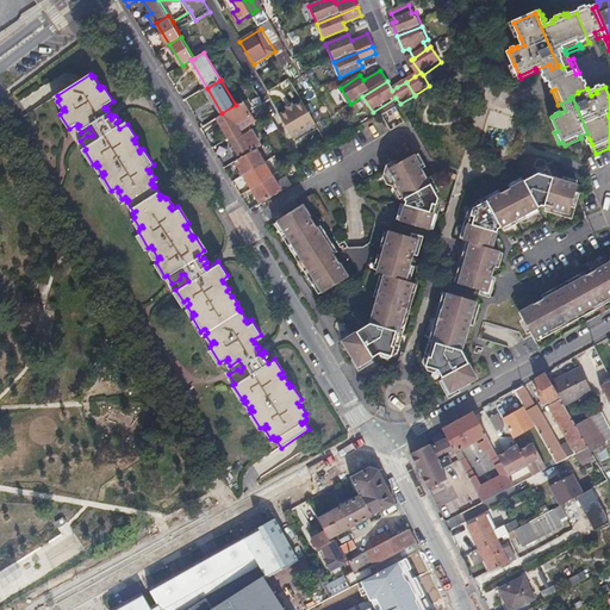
[(272,99),(267,101),(287,139),(313,125),(299,100),(279,111),(272,99)]
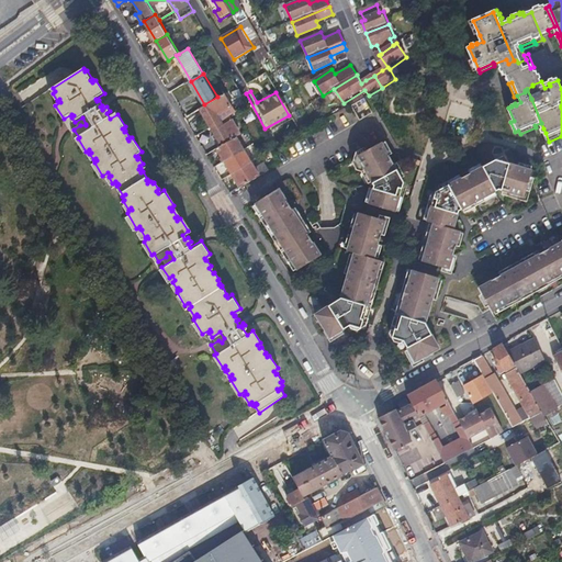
[(200,107),(212,126),(222,121),(217,113),(232,104),(225,92),(217,97),(204,104),(200,107)]
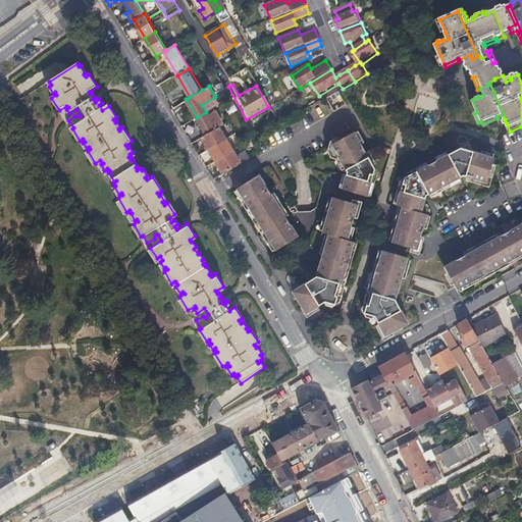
[(197,117),(207,135),(220,126),(223,125),(212,108),(206,112),(197,117)]
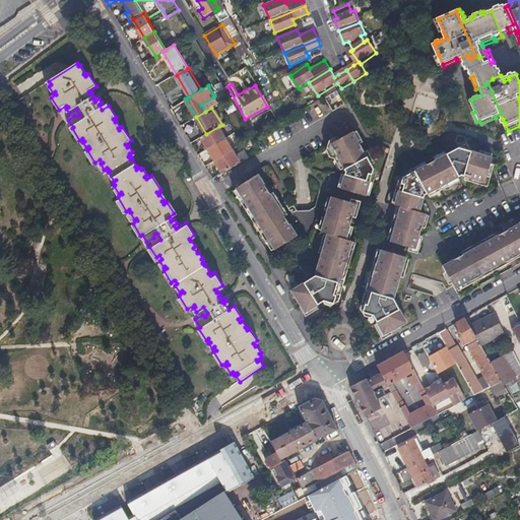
[(201,137),(208,148),(226,137),(219,126),(206,134),(201,137)]
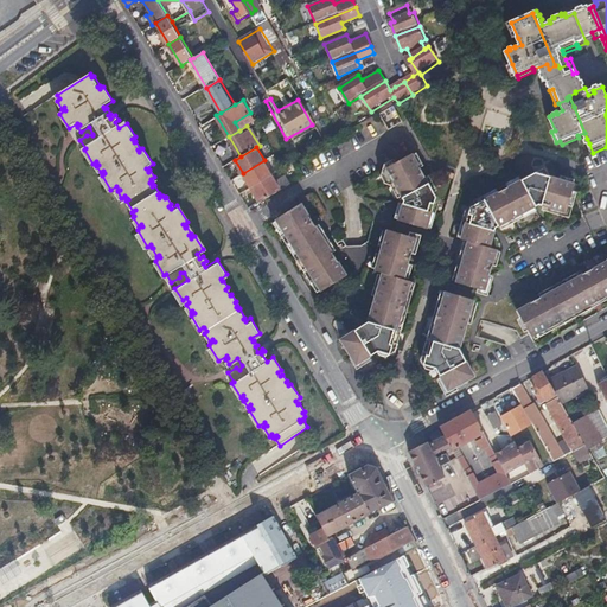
[(413,153),(383,170),(383,172),(382,176),(385,181),(390,184),(397,196),(400,193),(403,198),(397,217),(427,227),(427,224),(432,225),(436,212),(432,210),(436,195),(413,153)]
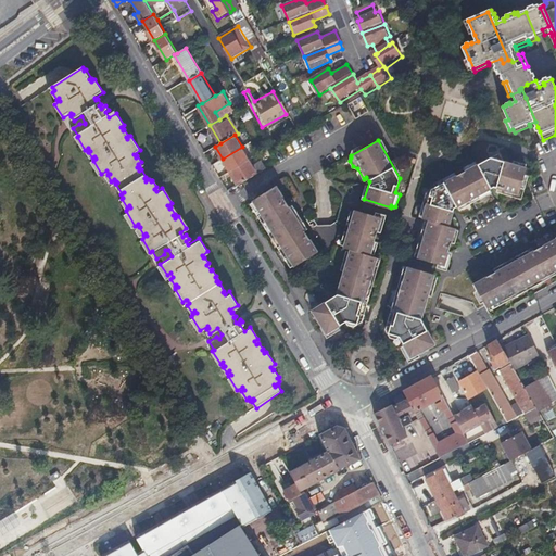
[(223,159),(230,171),(250,159),(242,147),(223,159)]
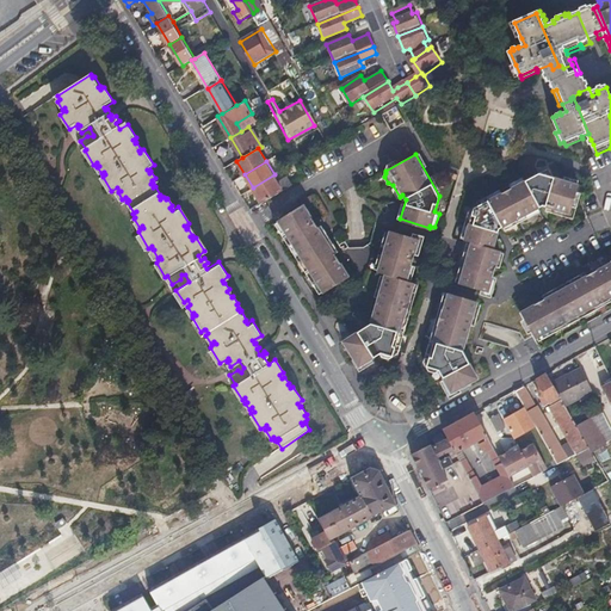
[(253,187),(261,202),(282,190),(294,184),(289,177),(279,183),(275,174),(253,187)]
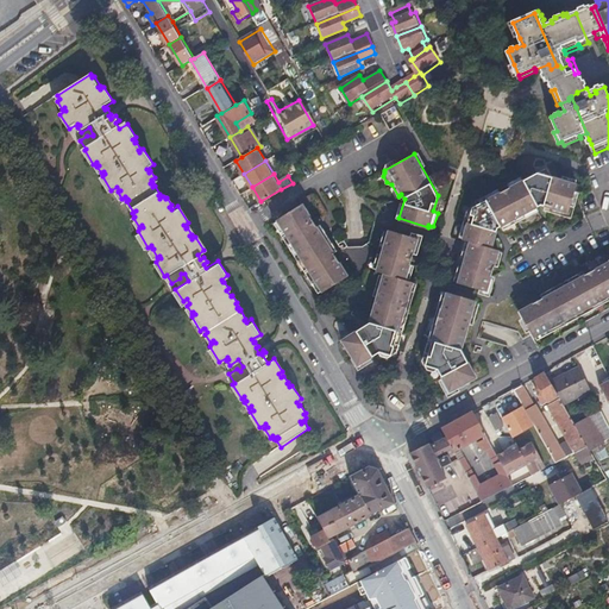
[(476,200),(478,206),(473,208),(469,221),(466,220),(462,236),(465,237),(464,239),(466,239),(454,278),(459,280),(458,282),(488,290),(501,249),(494,246),(500,227),(504,225),(507,228),(541,211),(539,207),(544,205),(548,207),(547,211),(552,213),(554,208),(562,211),(560,214),(572,219),(576,209),(572,207),(578,187),(553,179),(551,174),(547,175),(540,174),(525,181),(522,177),(515,180),(518,186),(496,196),(494,192),(476,200)]
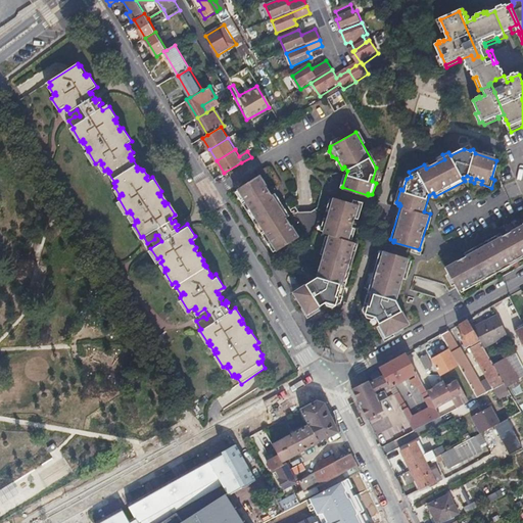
[(275,197),(260,175),(237,189),(256,220),(281,205),(275,197)]
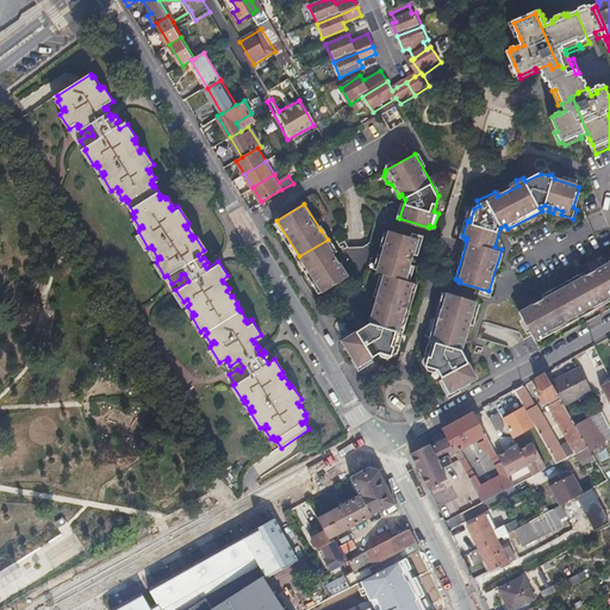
[(406,278),(417,237),(388,228),(377,269),(385,272),(371,322),(343,338),(359,363),(379,352),(381,356),(388,358),(392,354),(412,280),(406,278)]
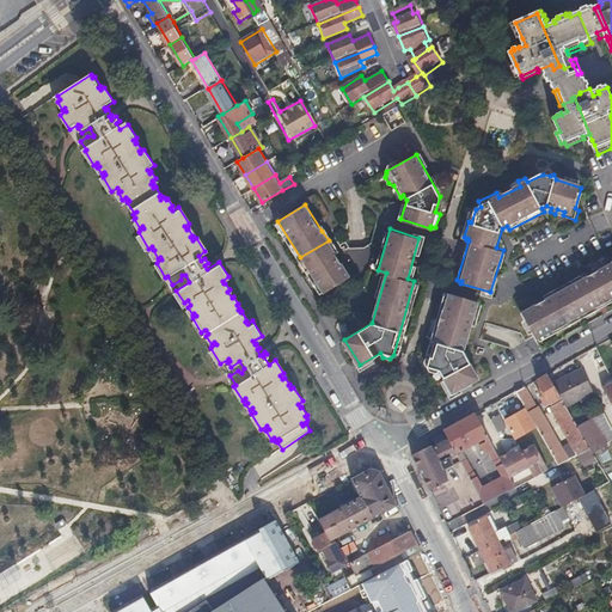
[(349,276),(329,240),(300,257),(320,294),(349,276)]
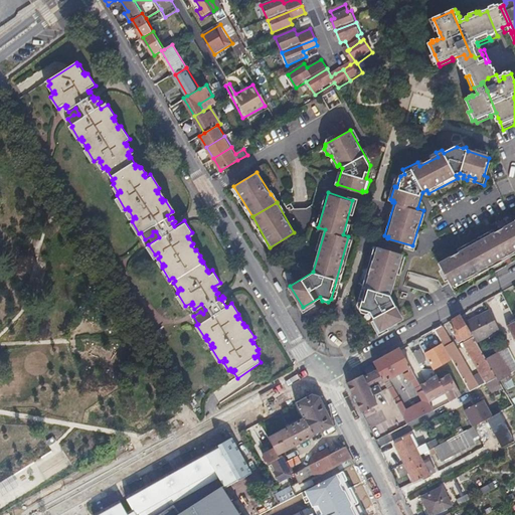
[(514,220),(514,221),(440,263),(452,286),(454,285),(465,279),(478,272),(480,274),(503,261),(502,258),(514,250),(514,220)]
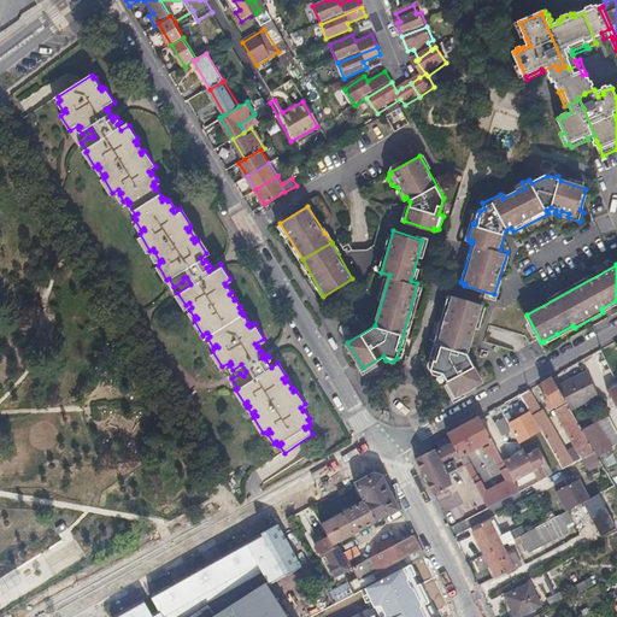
[(456,394),(482,380),(468,353),(482,303),(453,295),(432,370),(434,374),(439,375),(444,372),(456,394)]
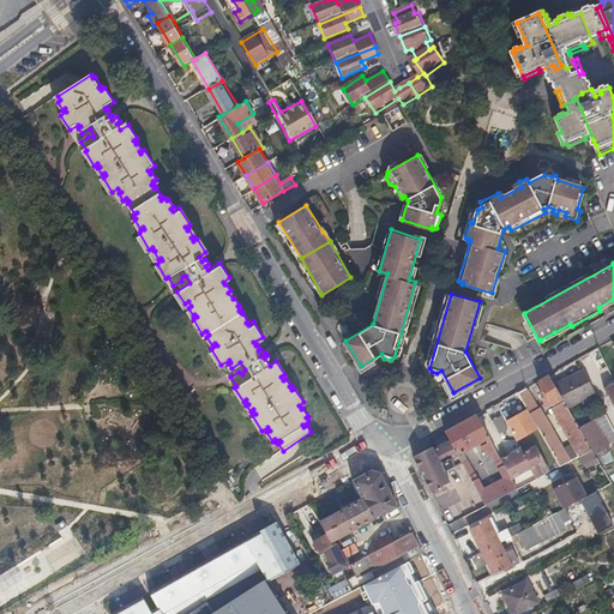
[(554,332),(541,339),(543,343),(555,336),(554,332)]
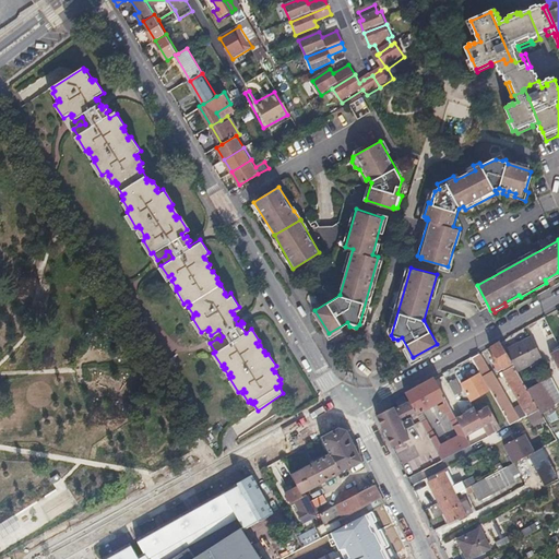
[(544,358),(533,336),(510,346),(522,370),(544,358)]
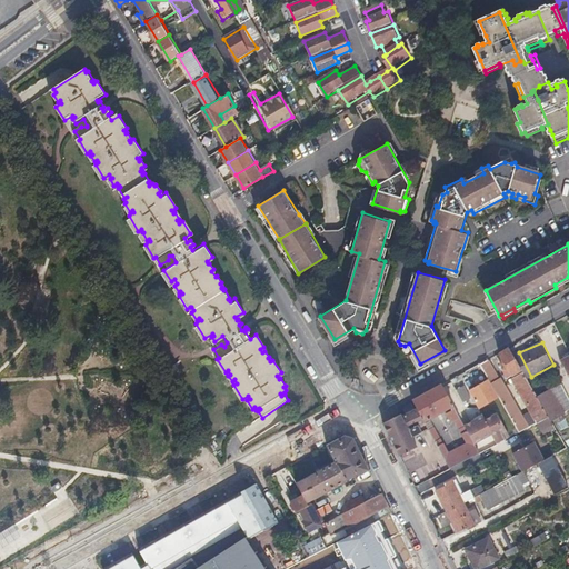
[(515,355),(509,347),(499,351),(509,370),(513,377),(523,370),(515,355)]
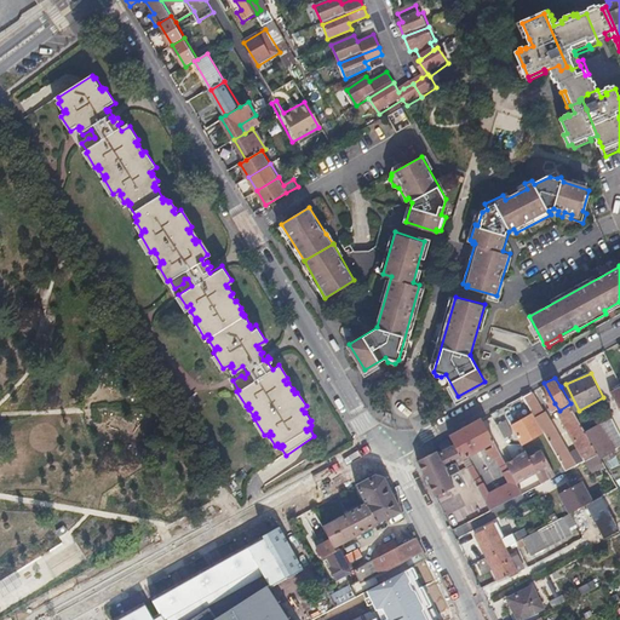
[(566,384),(561,386),(570,403),(573,407),(575,412),(579,411),(566,384)]
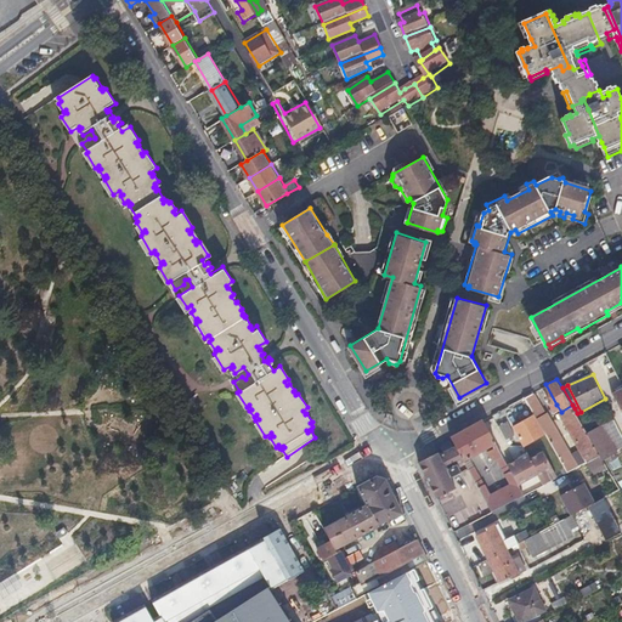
[(533,391),(526,395),(536,414),(548,434),(559,456),(569,451),(553,420),(550,416),(548,416),(533,391)]
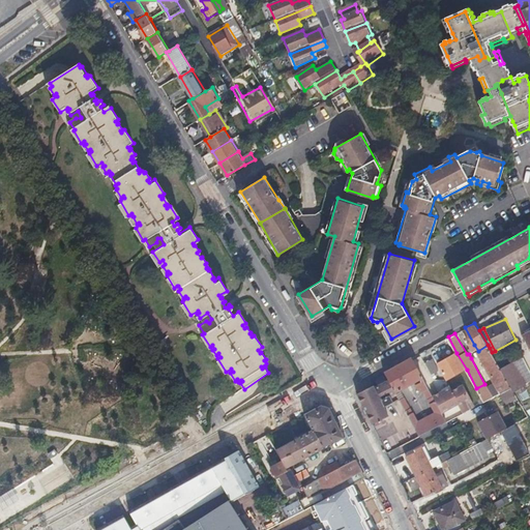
[(490,348),(478,353),(502,393),(512,388),(501,367),(492,352),(490,348)]
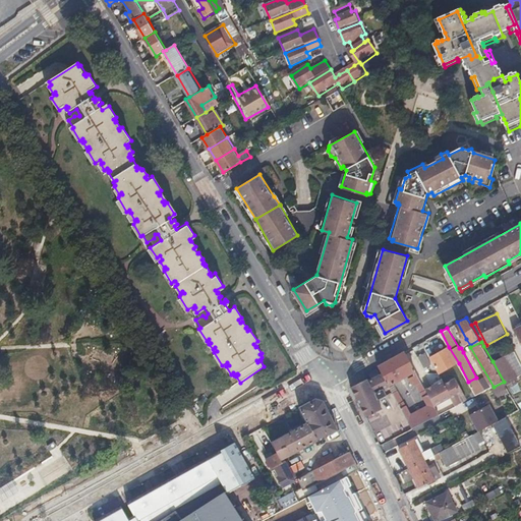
[(459,363),(449,347),(431,357),(440,373),(442,372),(459,363)]
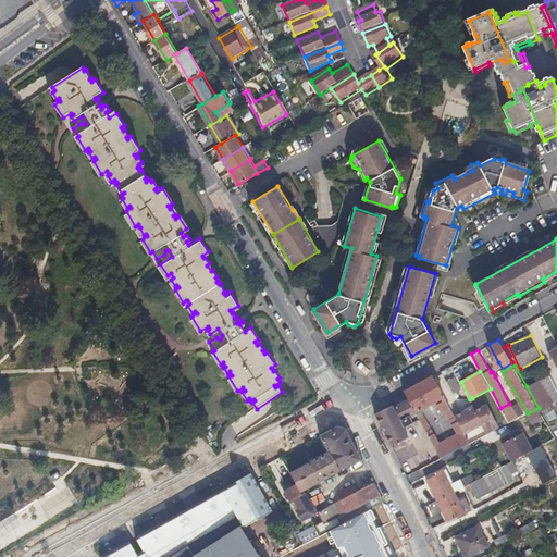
[(539,381),(551,375),(548,371),(536,376),(539,381)]
